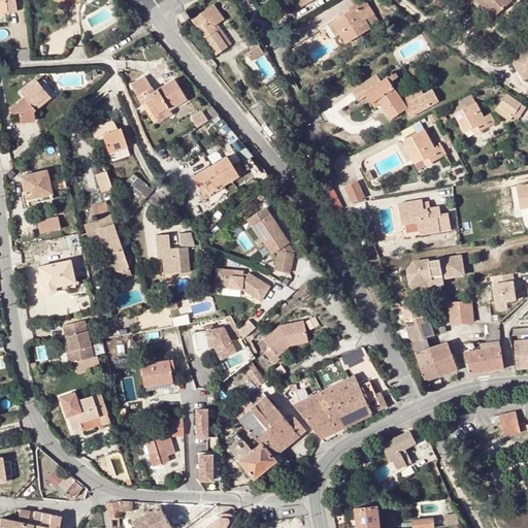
[(15,0),(0,0),(0,10),(8,9),(8,12),(18,11),(15,0)]
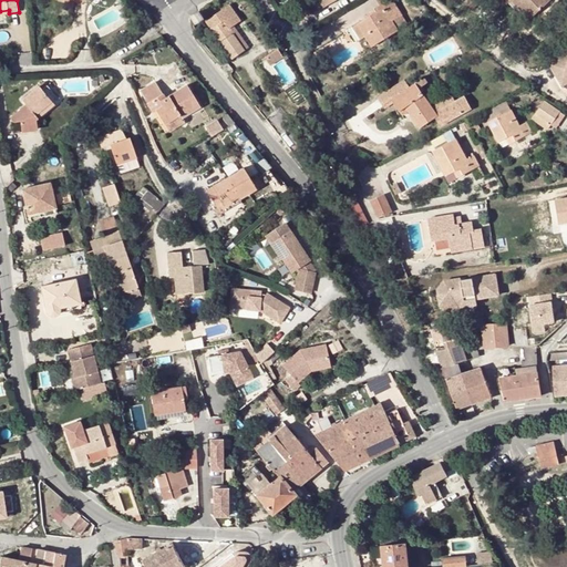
[(390,35),(408,24),(402,17),(401,13),(392,0),(390,0),(382,6),(371,12),(372,16),(369,18),(364,20),(372,32),(366,37),(372,47),(379,42),(390,35)]
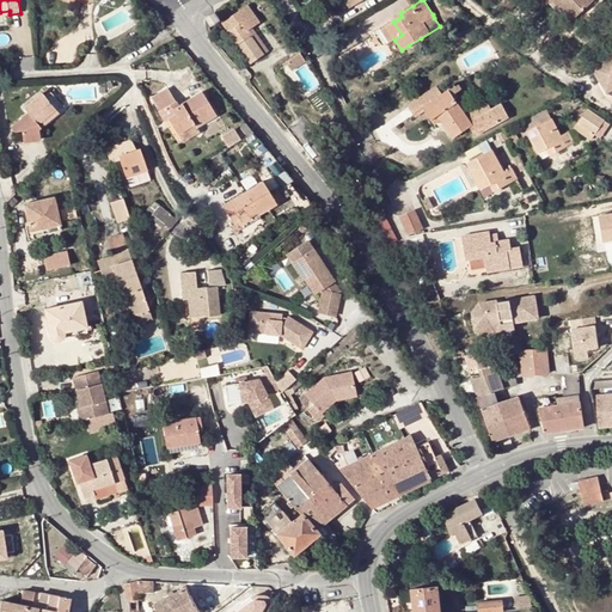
[(593,1),(591,0),(549,0),(551,1),(551,0),(561,0),(576,17),(593,1)]
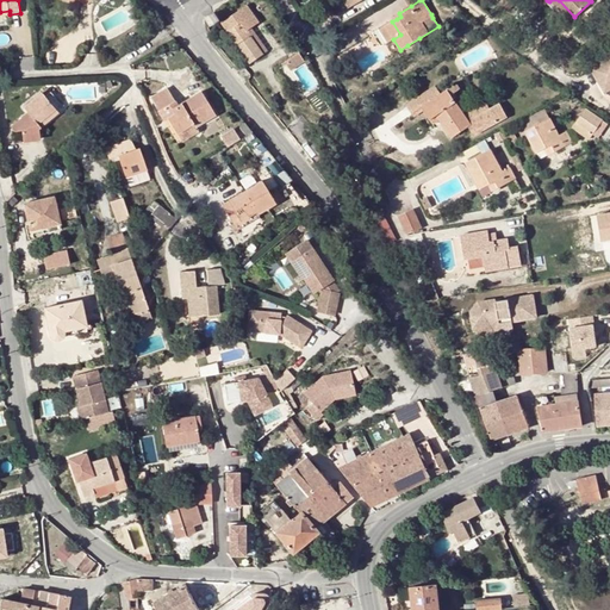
[(574,17),(559,0),(554,0),(572,19),(574,17)]
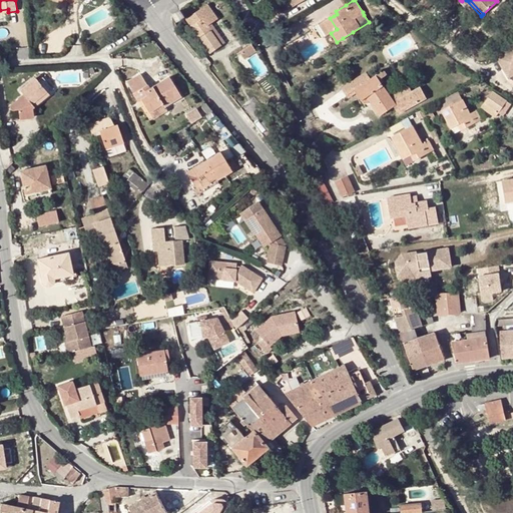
[(187,18),(210,52),(221,45),(212,31),(208,25),(212,23),(218,18),(208,4),(187,18)]
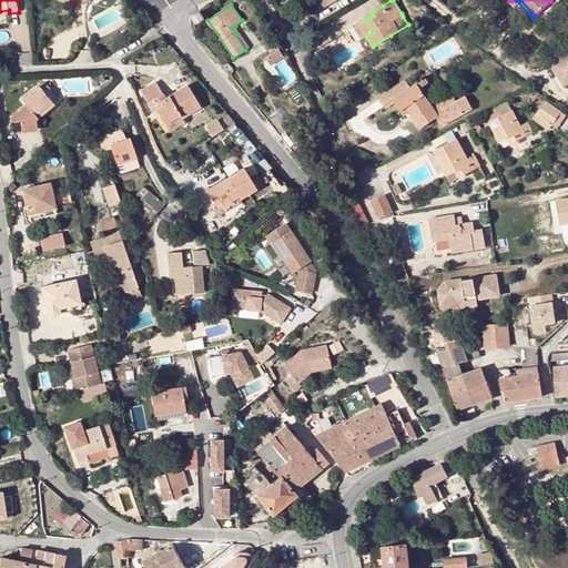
[(192,16),(198,22),(204,18),(200,11),(192,16)]
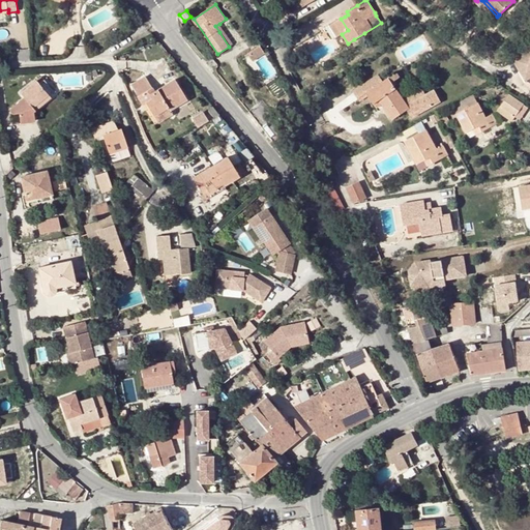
[(379,13),(376,16),(381,23),(386,20),(382,11),(379,13)]
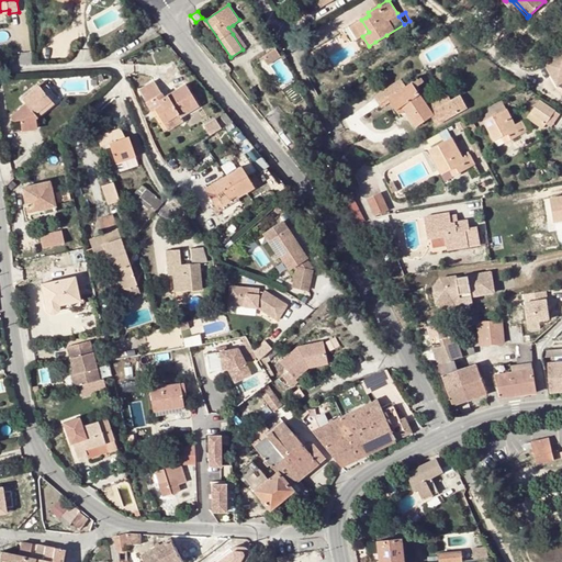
[(356,23),(362,36),(369,32),(361,20),(356,23)]
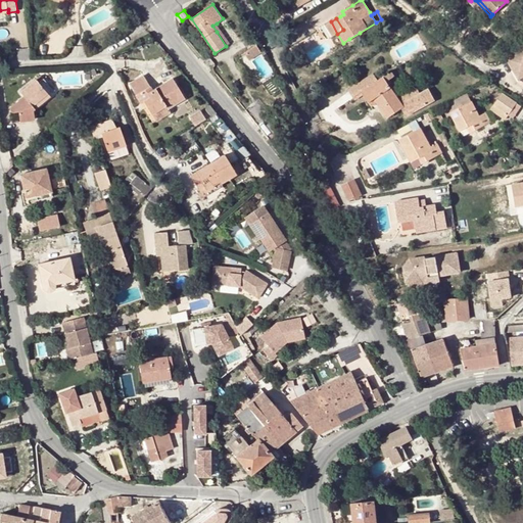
[(230,43),(217,24),(212,26),(217,32),(226,46),(230,43)]
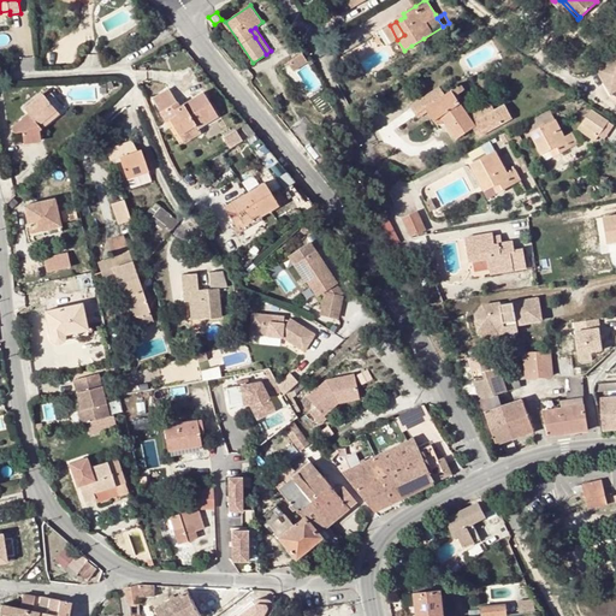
[(290,60),(294,67),(307,59),(303,53),(290,60)]
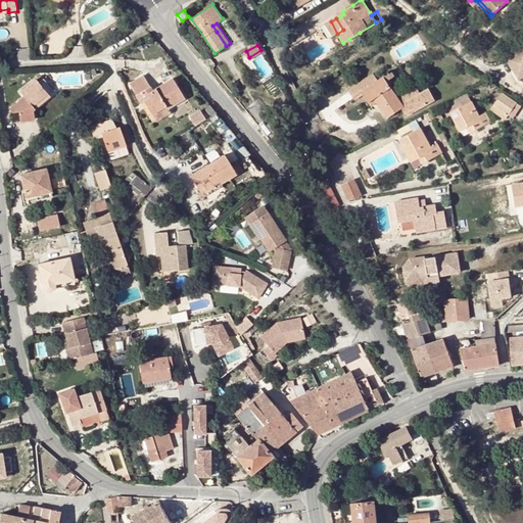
[(522,49),(508,58),(520,79),(522,77),(522,49)]
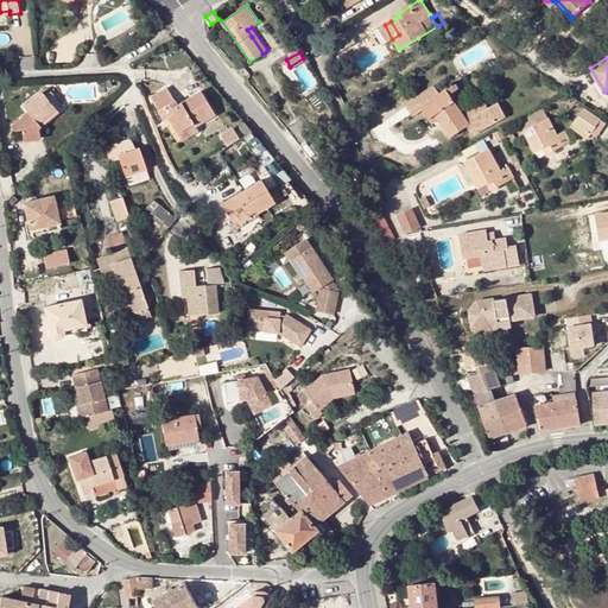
[(485,128),(506,115),(506,114),(505,114),(502,109),(499,103),(489,108),(475,116),(472,111),(469,112),(464,114),(462,112),(454,100),(454,99),(450,94),(454,92),(458,88),(455,83),(448,89),(443,93),(441,94),(435,86),(417,97),(411,101),(405,105),(413,115),(423,109),(434,124),(436,122),(439,120),(442,125),(450,137),(468,125),(473,134),(485,128)]
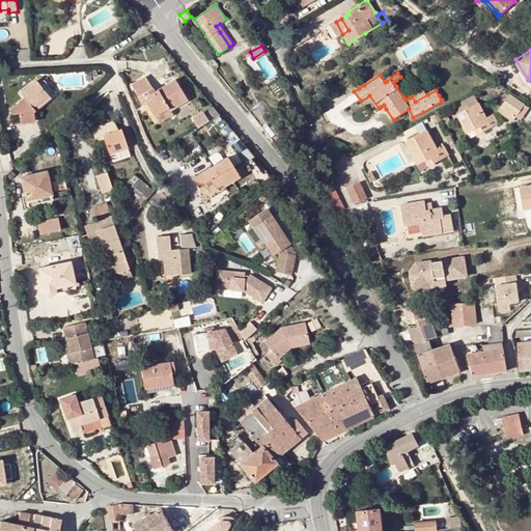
[(40,77),(36,80),(50,96),(53,94),(45,85),(47,84),(40,77)]
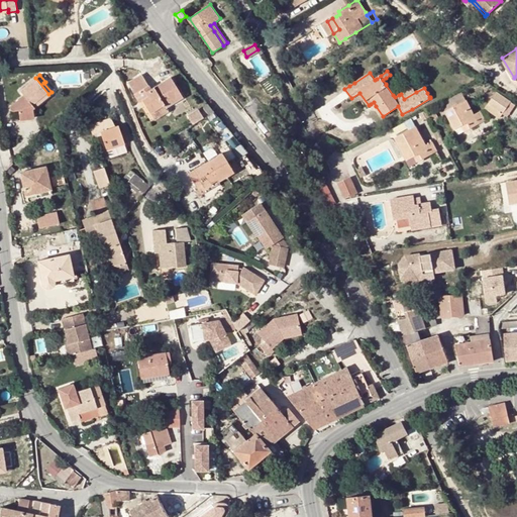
[(143,100),(150,113),(165,104),(167,108),(183,98),(171,78),(151,90),(142,75),(129,83),(140,102),(143,100)]
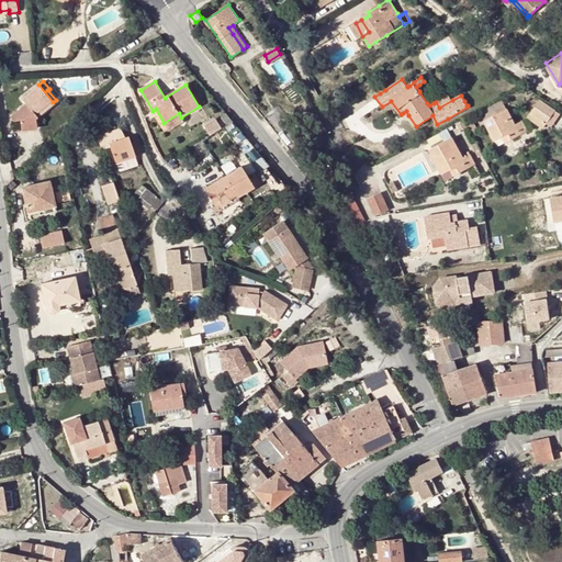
[(53,102),(38,85),(22,99),(25,104),(14,114),(13,116),(13,119),(20,119),(21,130),(36,128),(35,119),(53,102)]
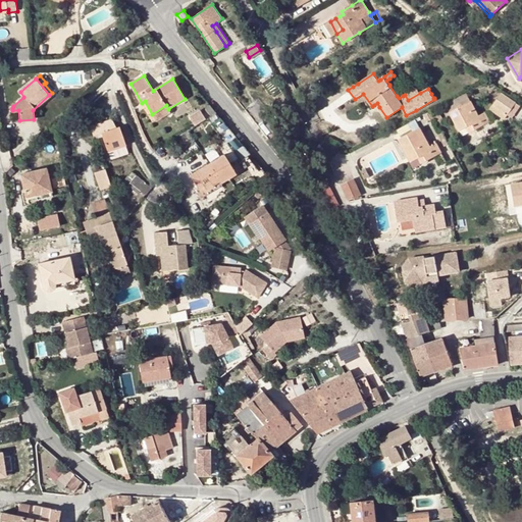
[(409,93),(405,95),(408,100),(420,93),(417,89),(409,93)]
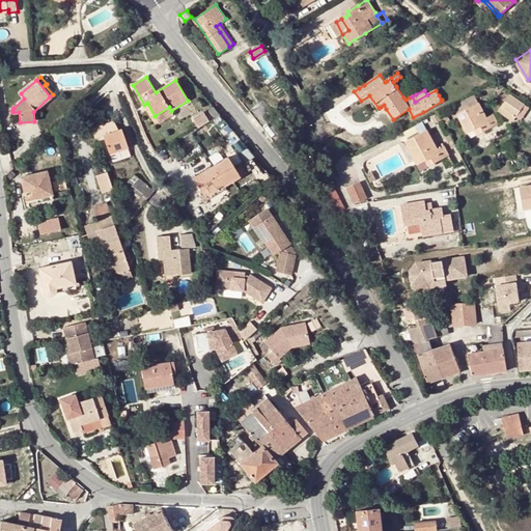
[(510,94),(502,107),(516,116),(525,105),(510,94)]
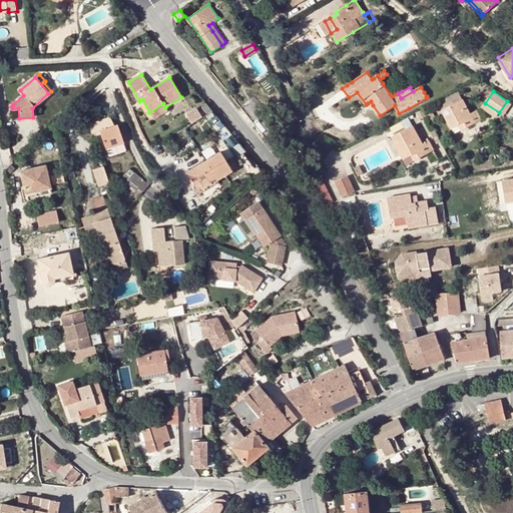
[(440,103),(443,110),(455,104),(451,97),(440,103)]
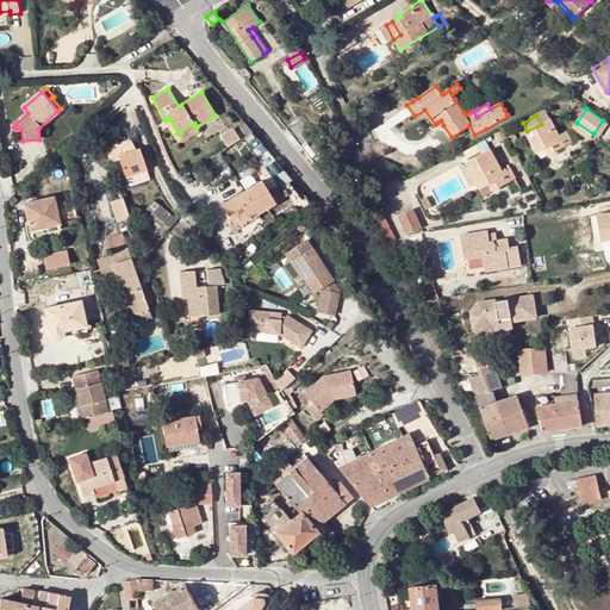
[(292,123),(298,129),(305,124),(299,117),(292,123)]
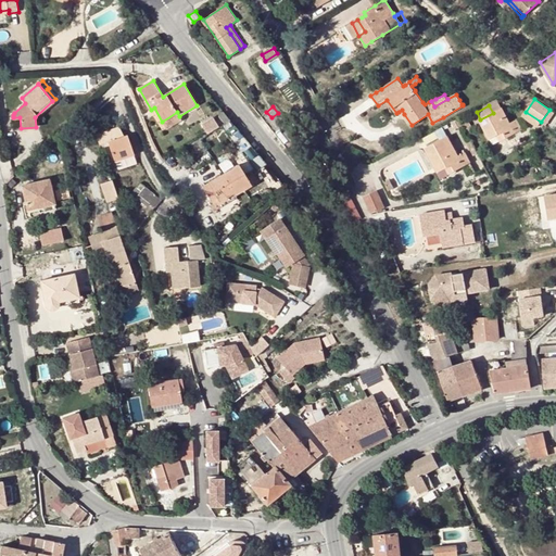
[(482,124),(490,139),(503,131),(506,138),(522,129),(517,119),(510,123),(502,108),(493,113),(480,119),(482,124)]
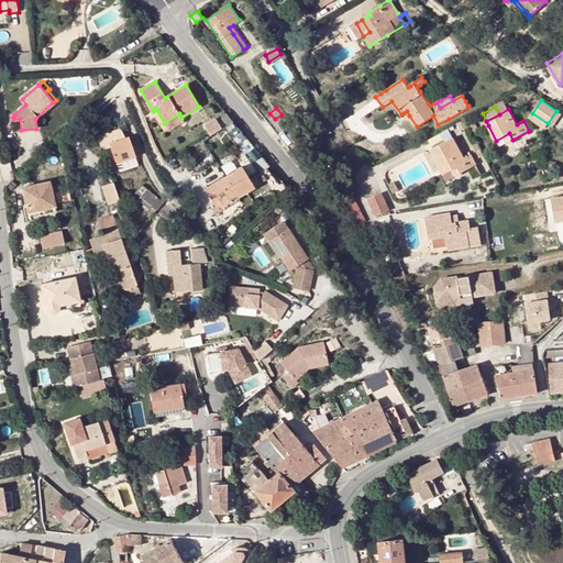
[(184,121),(181,118),(179,113),(164,123),(169,131),(184,121)]
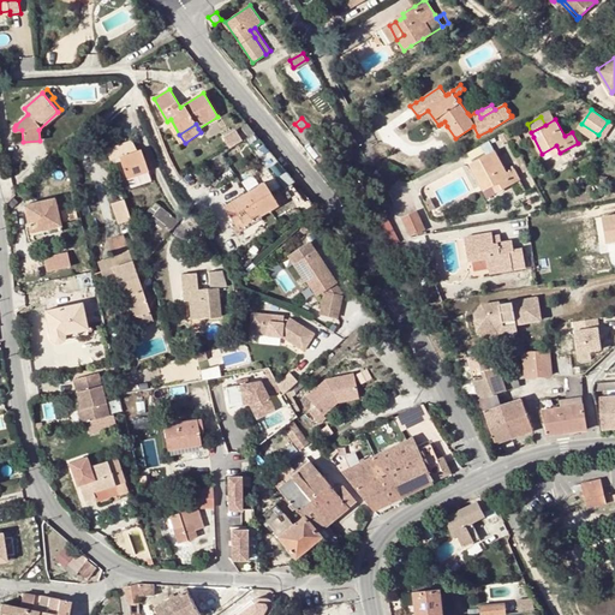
[(294,135),(300,130),(294,124),(290,129),(294,135)]
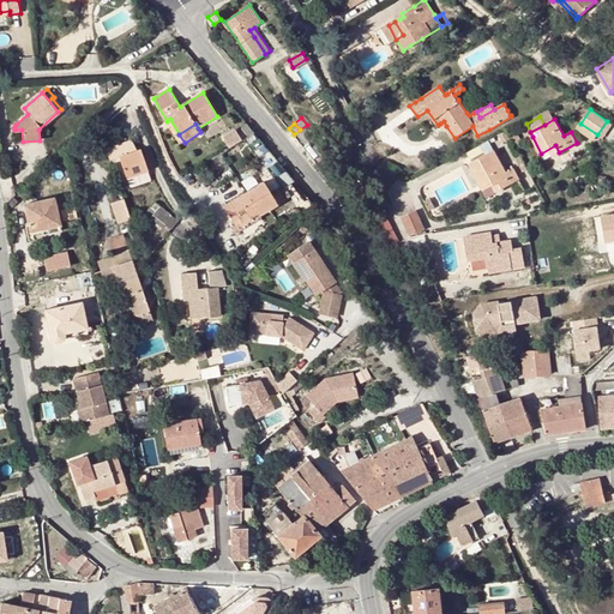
[(313,132),(307,125),(300,130),(307,137),(313,132)]
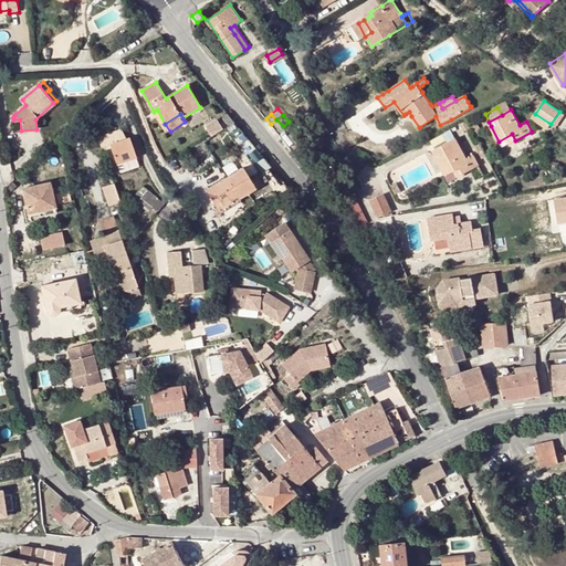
[(469,123),(471,126),(483,119),(482,116),(475,119),(469,123)]
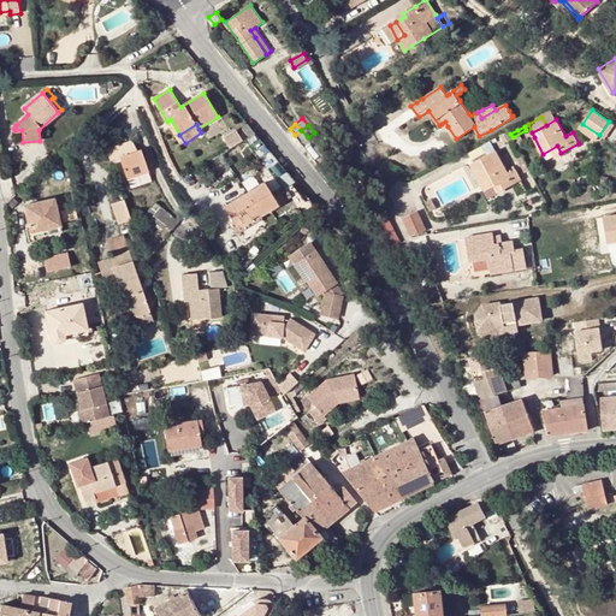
[(301,130),(295,135),(301,143),(308,137),(301,130)]
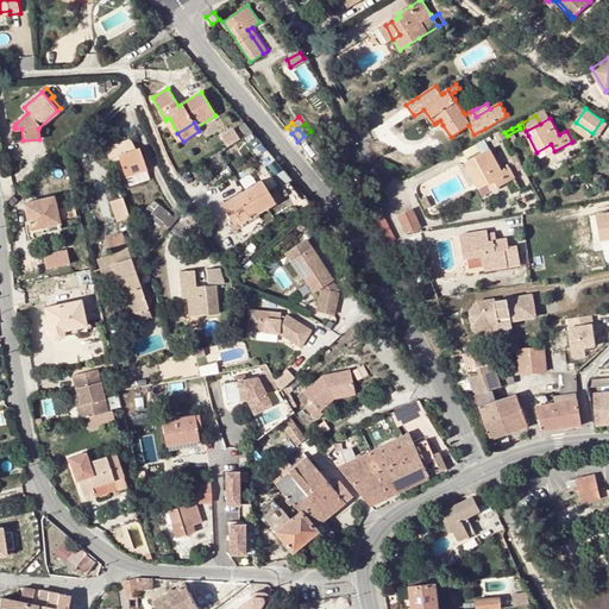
[(236,130),(224,137),(230,146),(242,139),(243,139),(236,130)]
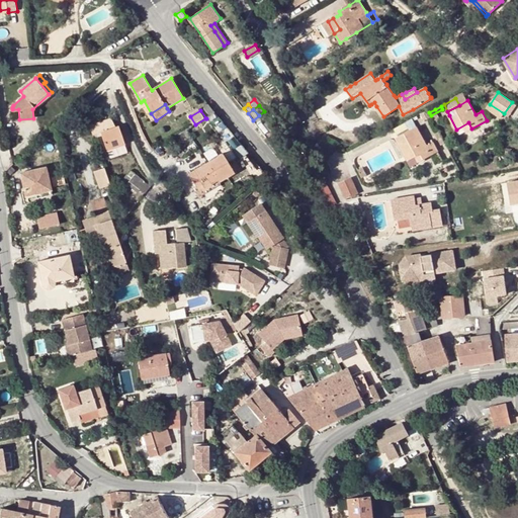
[(269,117),(264,111),(259,115),(265,120),(269,117)]
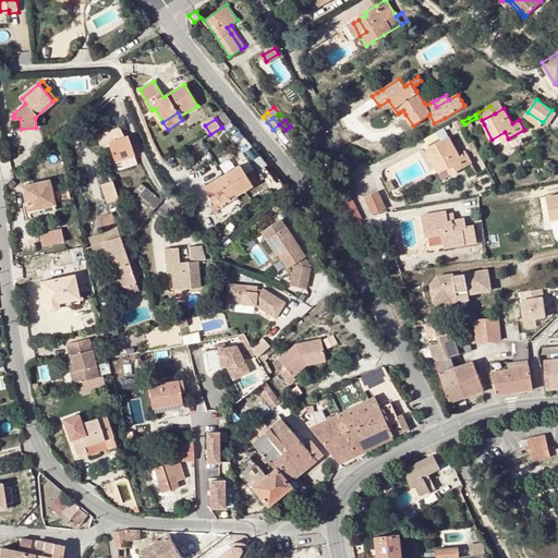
[(222,128),(221,128),(264,177),(269,172),(265,167),(267,165),(232,121),(222,128)]
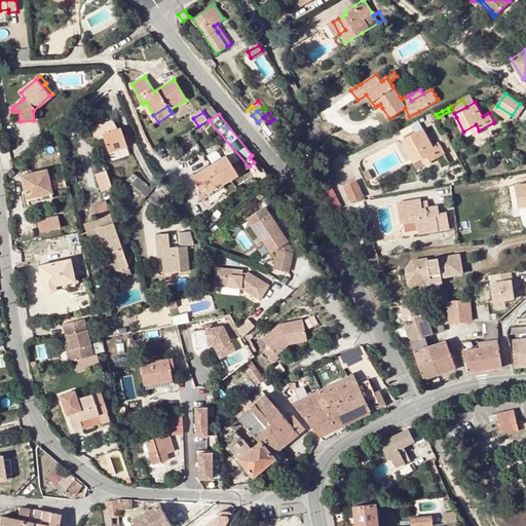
[(262,128),(269,122),(263,117),(257,122),(262,128)]
